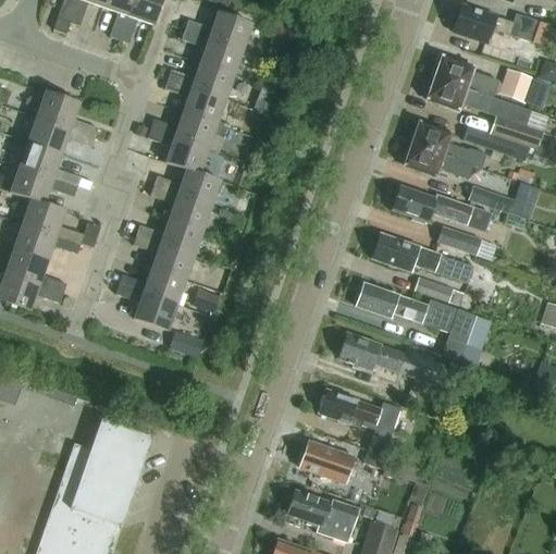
[(64,34),(69,21),(70,22),(76,0),(65,0),(60,17),(57,16),(52,29),(64,34)]
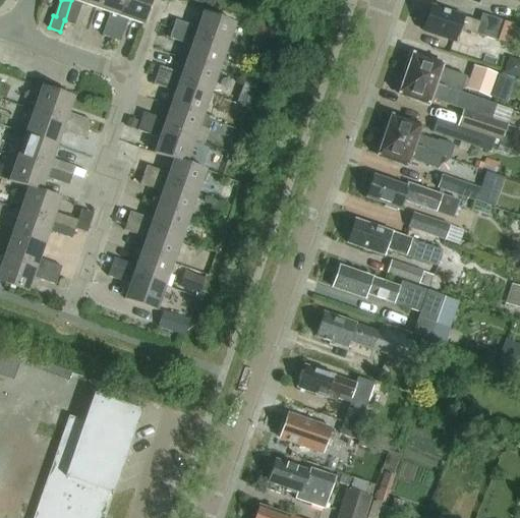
[(96,7),(97,0),(71,0),(65,20),(73,23),(81,2),(96,7)]
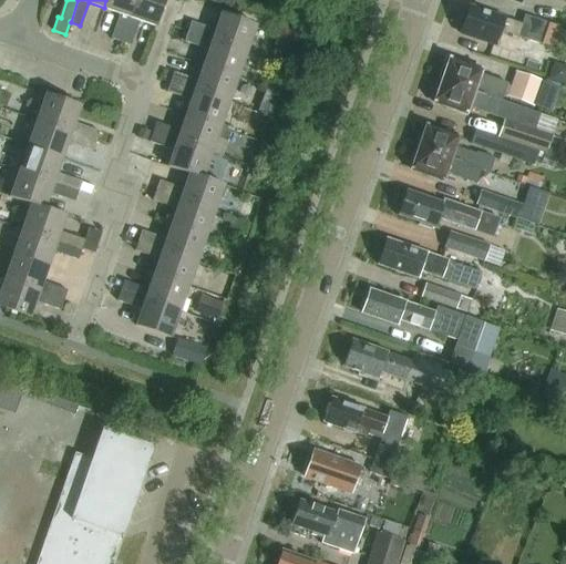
[(121,39),(134,0),(105,0),(104,8),(119,12),(111,36),(121,39)]
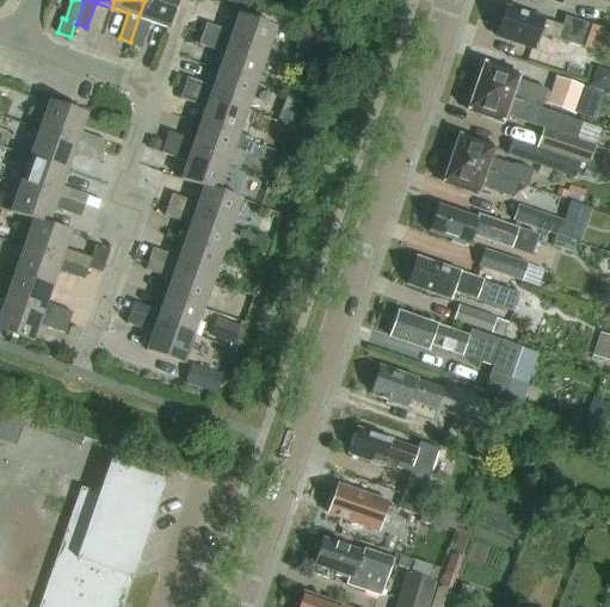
[(145,0),(130,42),(141,45),(149,22),(167,28),(176,0),(145,0)]
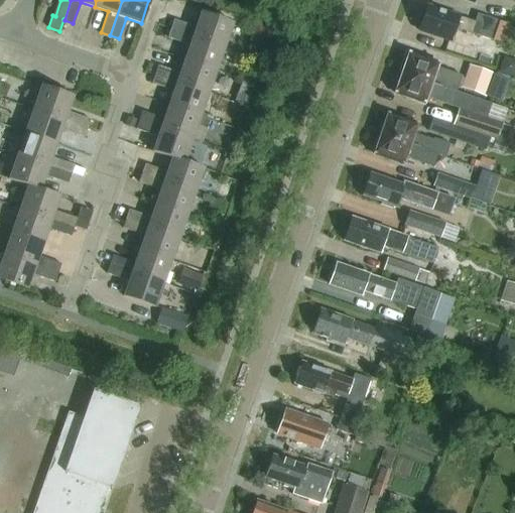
[(458,27),(494,39),(501,20),(483,14),(480,22),(429,5),(421,29),(454,40),(458,27)]
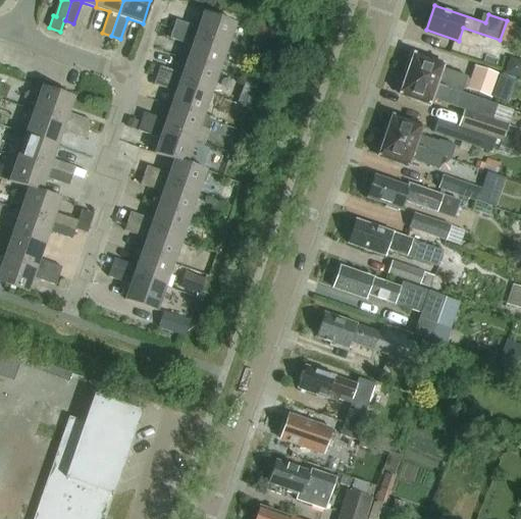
[(173,28),(228,45),(238,21),(204,10),(199,26),(176,17),(173,28)]
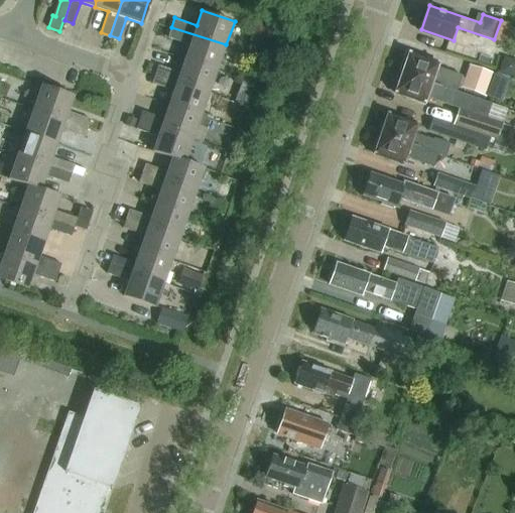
[(496,36),(513,41),(514,36),(514,22),(502,18),(496,36)]
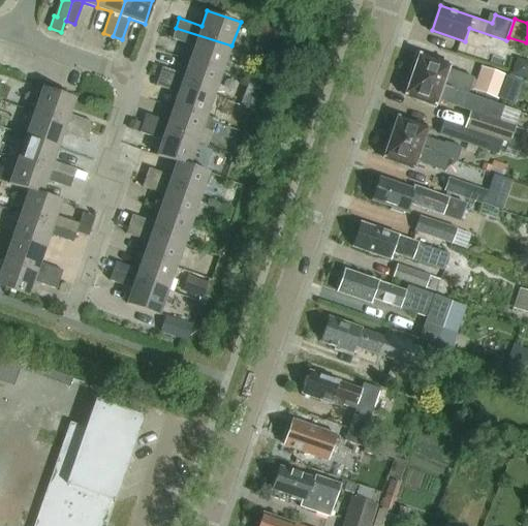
[(223,69),(231,45),(176,28),(173,37),(194,44),(189,58),(223,69)]
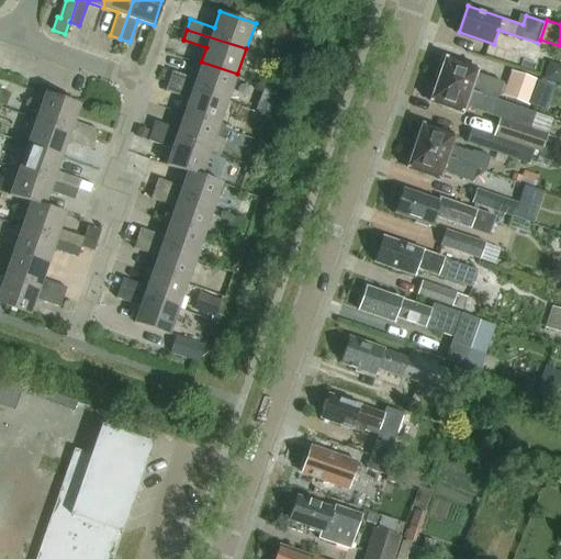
[(447,56),(439,78),(493,97),(497,98),(504,80),(477,71),(479,67),(447,56)]
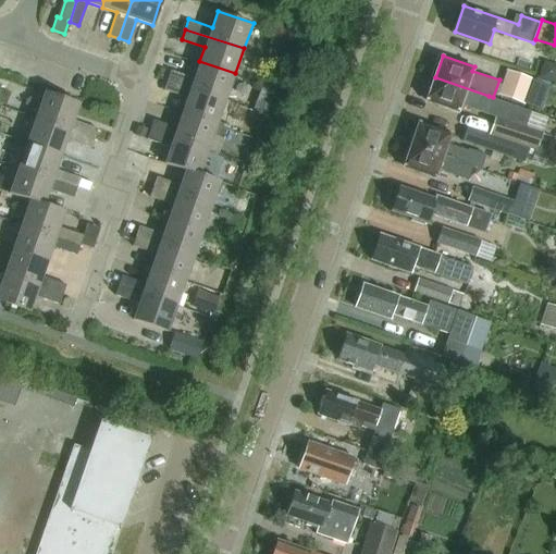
[(226,97),(235,73),(199,61),(195,76),(172,69),(168,78),(226,97)]
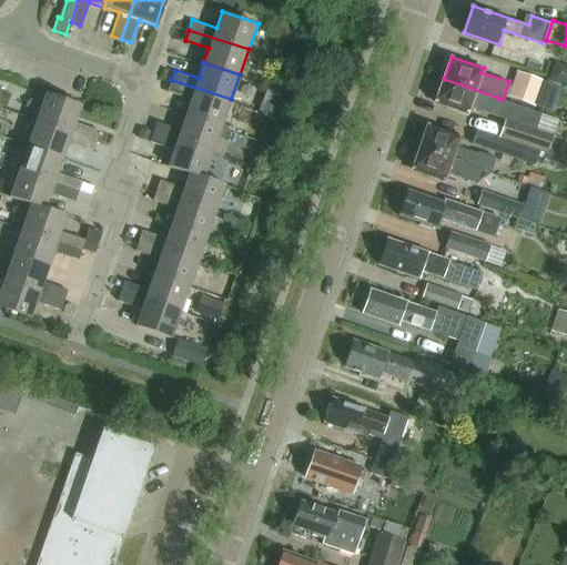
[(516,70),(507,96),(534,104),(543,79),(516,70)]
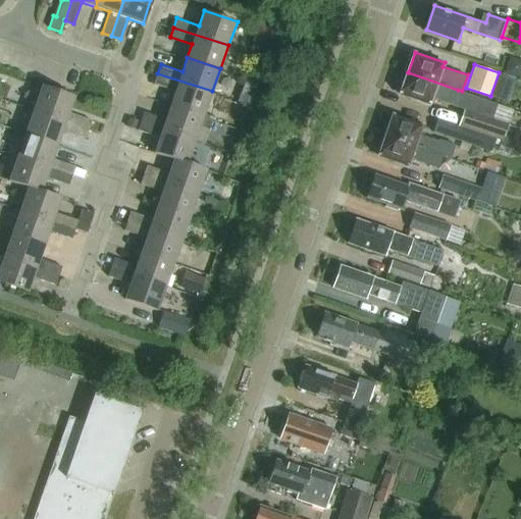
[(408,72),(401,93),(430,103),(433,97),(457,106),(462,91),(458,90),(408,72)]
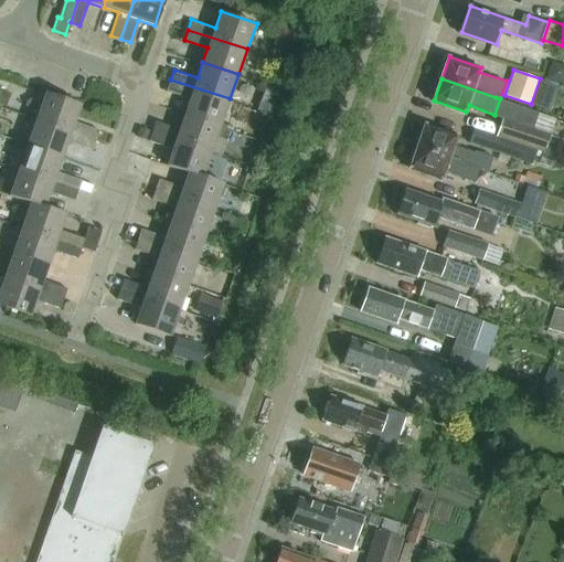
[(221,124),(230,98),(170,80),(167,89),(190,97),(185,112),(221,124)]
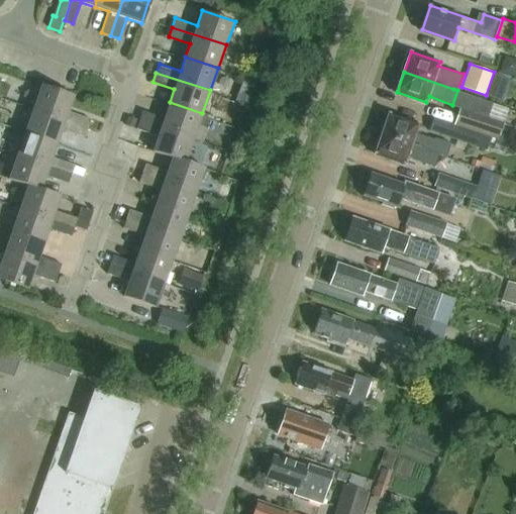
[(0,81),(0,93),(6,96),(10,84),(0,81)]
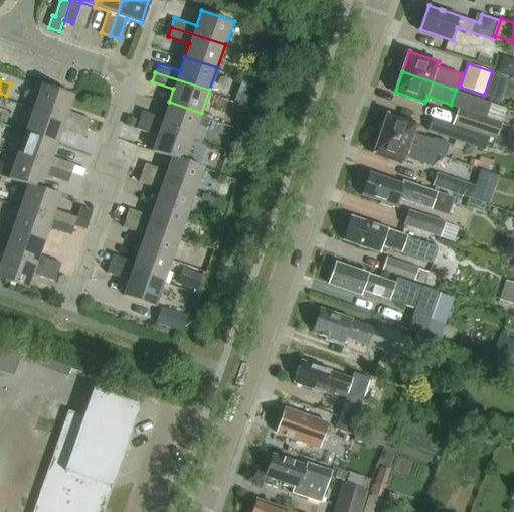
[(241,81),(235,97),(247,101),(252,86),(241,81)]
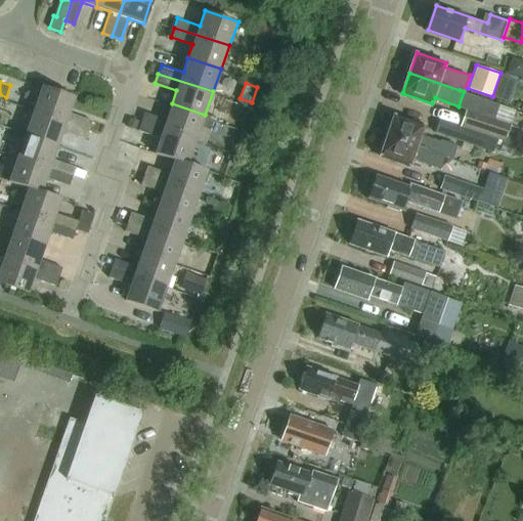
[(34,109),(89,128),(92,119),(71,111),(76,95),(43,84),(34,109)]
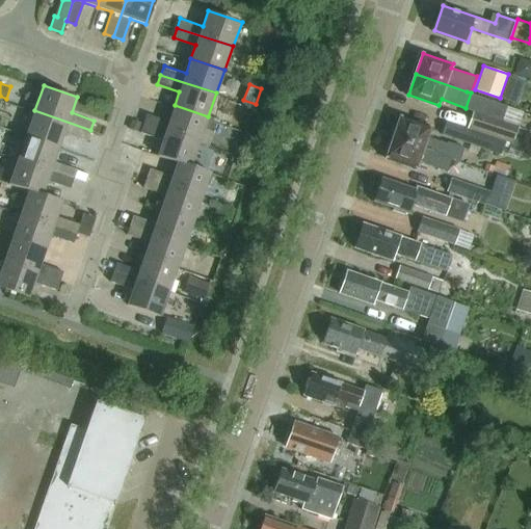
[(471,93),(466,108),(502,120),(507,105),(471,93)]
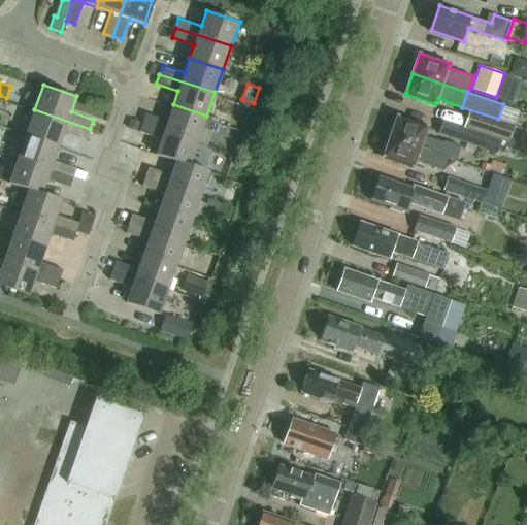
[(199,138),(206,116),(173,104),(168,119),(146,111),(143,121),(199,138)]
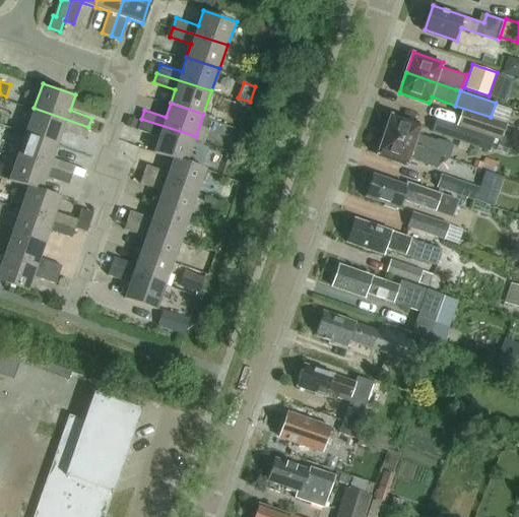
[(233,107),(229,119),(241,123),(245,111),(233,107)]
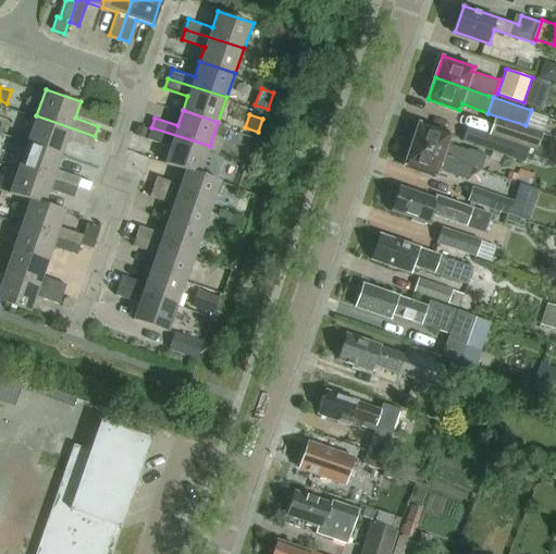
[(91,145),(95,136),(36,115),(27,139),(62,152),(68,137),(91,145)]
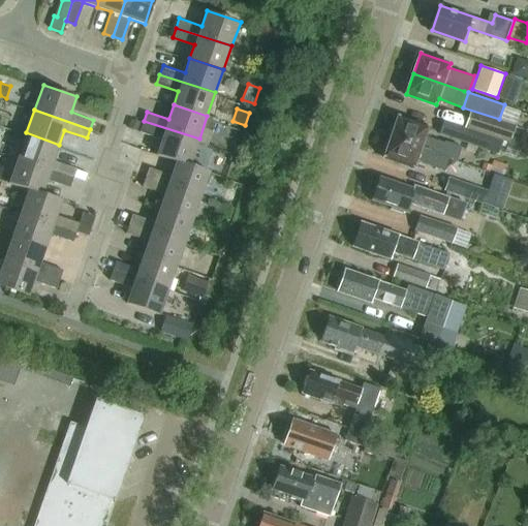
[(467,127),(511,142),(517,127),(472,112),(467,127)]
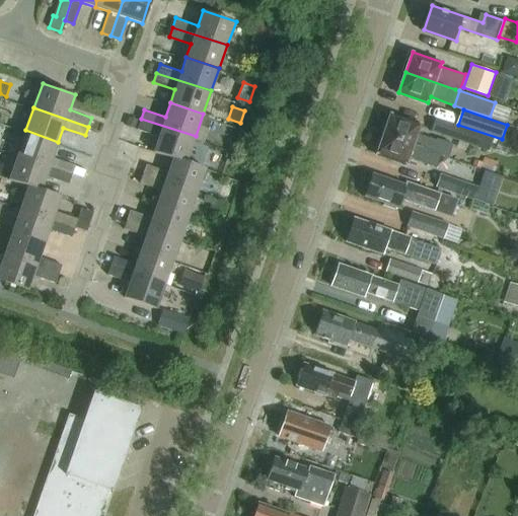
[(438,137),(435,139),(418,133),(421,124),(391,114),(384,133),(433,150),(439,152),(446,154),(450,142),(438,137)]
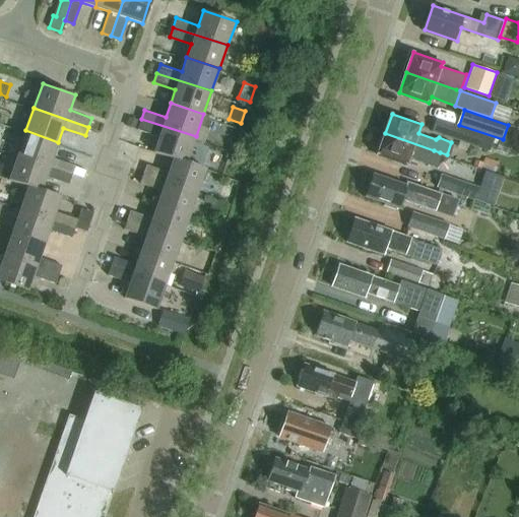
[(131,117),(128,125),(137,128),(139,120),(131,117)]
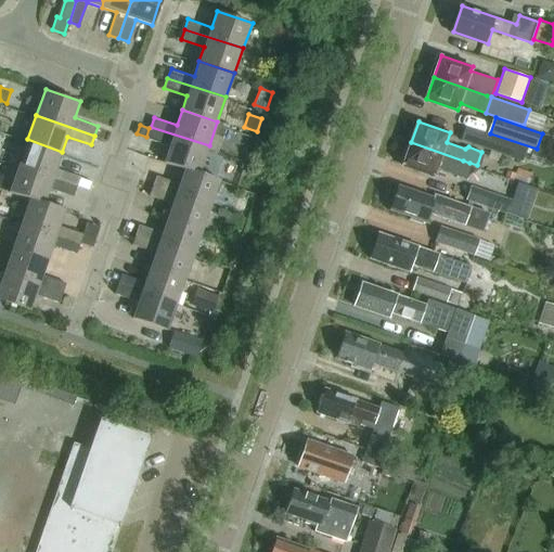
[(201,169),(209,145),(151,127),(146,137),(169,144),(164,159),(184,167),(184,166),(200,170),(201,169)]
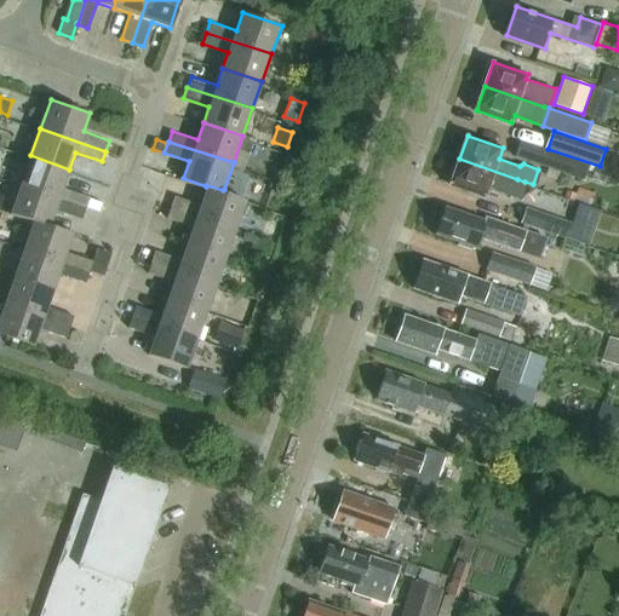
[(584,179),(589,165),(522,142),(517,155),(572,174),(584,179)]
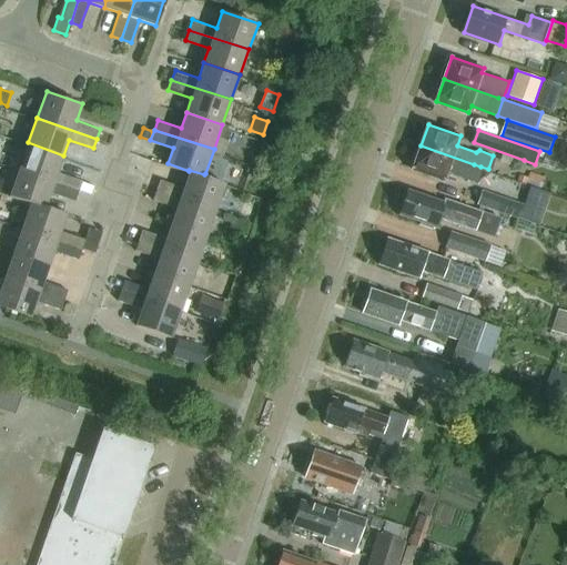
[(555,137),(549,152),(562,157),(566,143),(566,140),(555,137)]
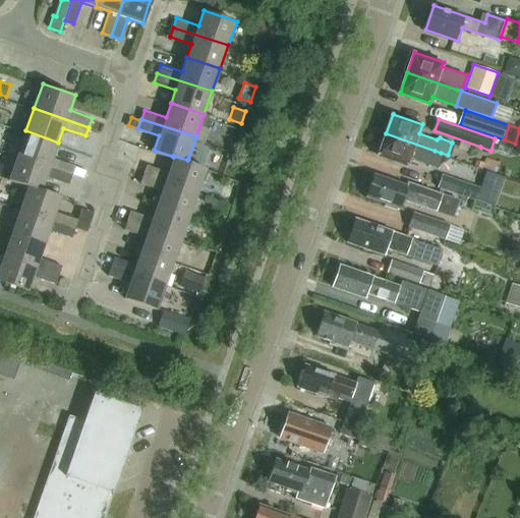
[(54,156),(58,142),(25,130),(17,154),(72,173),(74,166),(75,164),(54,156)]
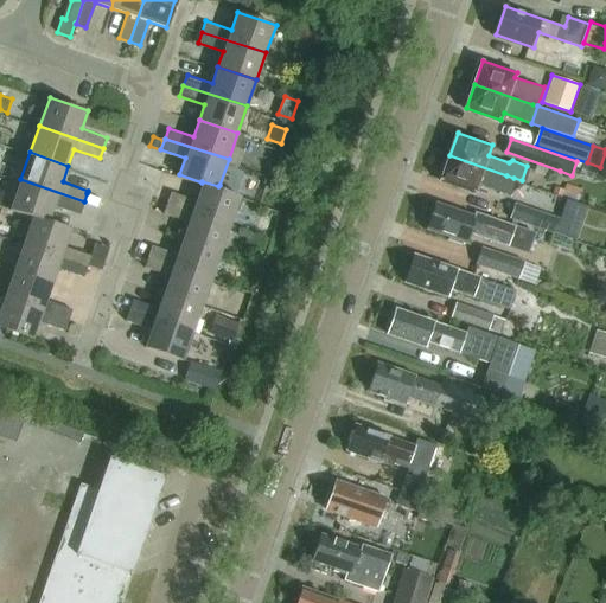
[(514,178),(506,175),(450,155),(441,180),(476,192),(479,183),(509,193),(514,178)]
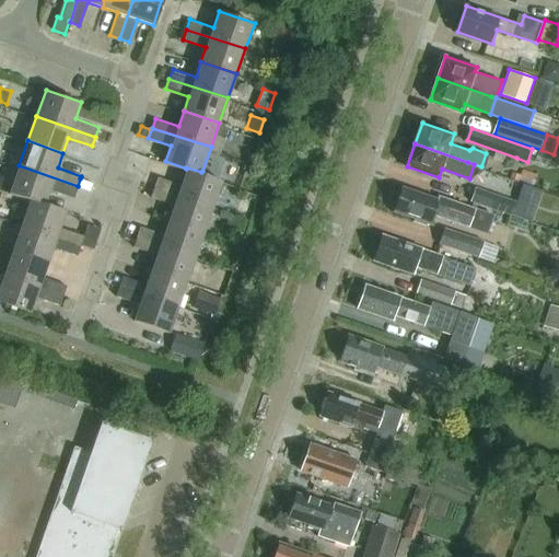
[(74,196),(78,186),(19,165),(10,190),(31,198),(32,197),(46,202),(45,201),(50,187),(74,196)]
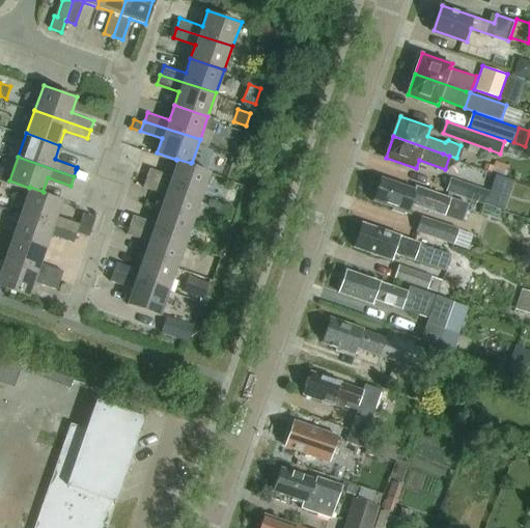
[(212,169),(192,162),(191,163),(176,159),(176,160),(171,173),(149,166),(146,175),(203,194),(212,169)]
